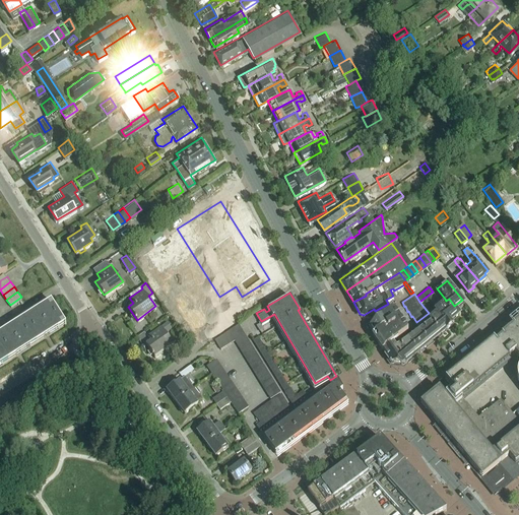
[(52,299),(23,317),(37,338),(66,321),(52,299)]
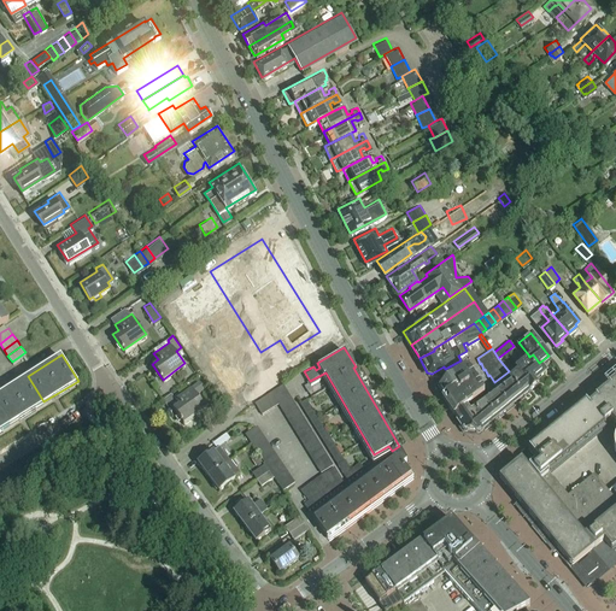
[(532,376),(533,377),(544,369),(539,363),(533,354),(529,357),(528,354),(521,360),(527,369),(524,371),(531,377),(532,376)]
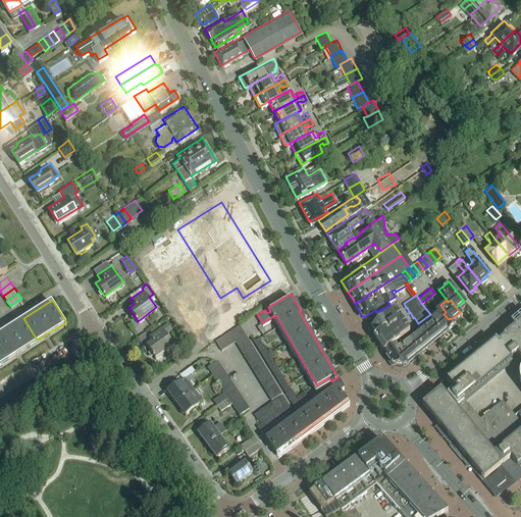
[(429,318),(440,332),(454,322),(451,319),(450,318),(449,319),(444,314),(446,312),(440,305),(434,310),(436,313),(429,318)]
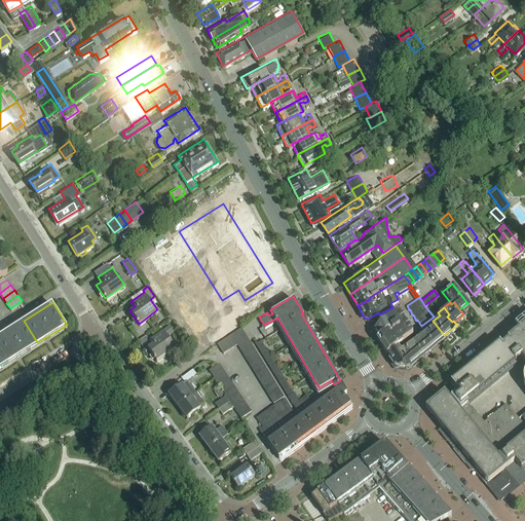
[(398,311),(373,327),(383,342),(381,344),(386,351),(401,341),(409,335),(412,333),(398,311)]
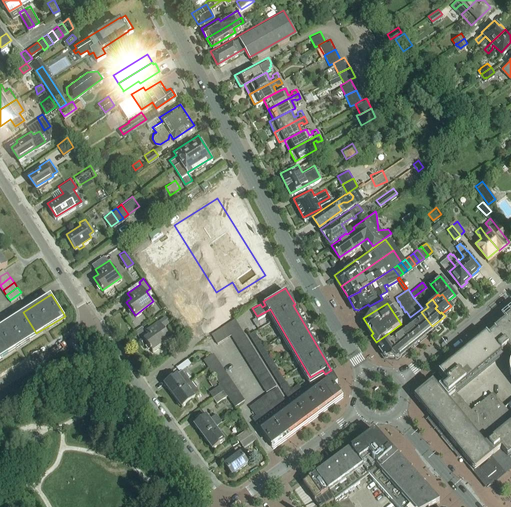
[(408,319),(421,335),(432,326),(421,312),(420,310),(408,319)]
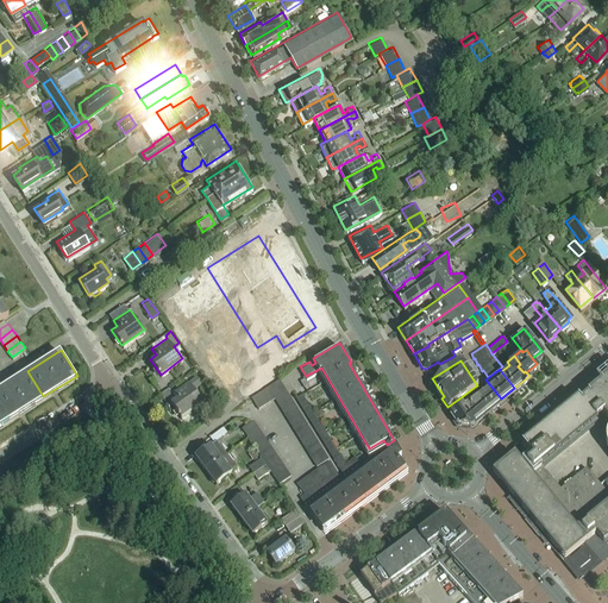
[(0,402),(10,418),(43,396),(27,371),(0,387),(0,402)]
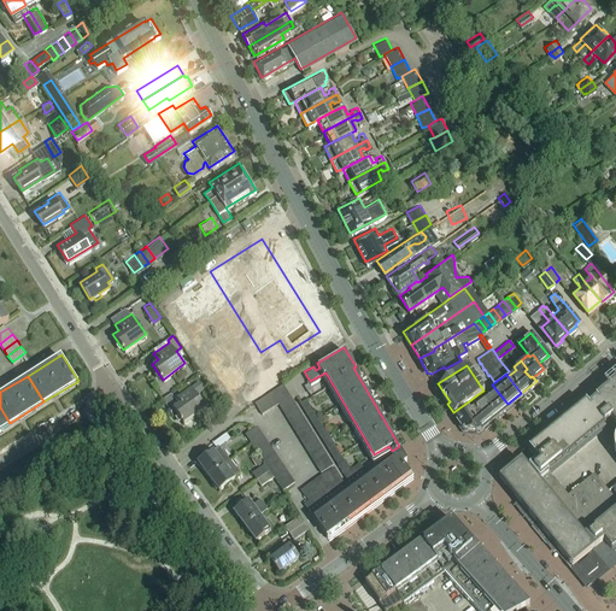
[(174,397),(177,401),(171,406),(182,421),(205,405),(194,391),(203,385),(198,379),(174,397)]
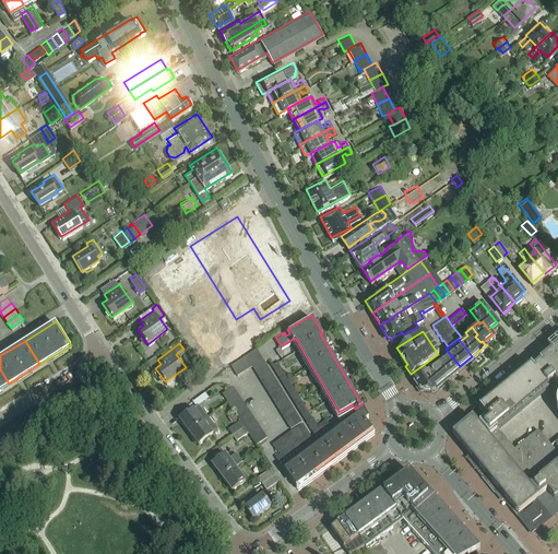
[(538,357),(539,360),(533,365),(529,360),(510,375),(513,378),(506,385),(503,380),(473,405),(475,409),(474,411),(475,411),(460,423),(461,423),(456,427),(464,445),(466,444),(474,452),(470,456),(476,464),(479,462),(485,469),(482,472),(495,488),(498,486),(518,510),(519,509),(532,525),(554,506),(542,491),(547,486),(537,474),(527,483),(519,472),(529,464),(514,446),(501,431),(500,431),(496,425),(546,384),(547,385),(548,384),(547,382),(554,377),(557,382),(557,343),(541,358),(539,357),(538,357)]
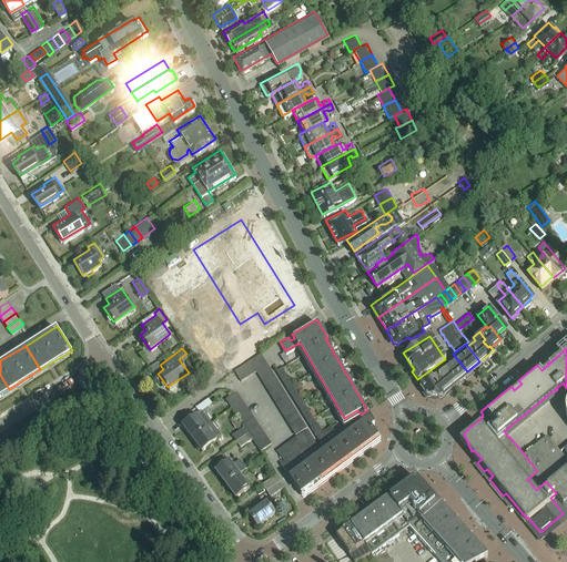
[(250,358),(253,363),(263,356),(260,351),(250,358)]
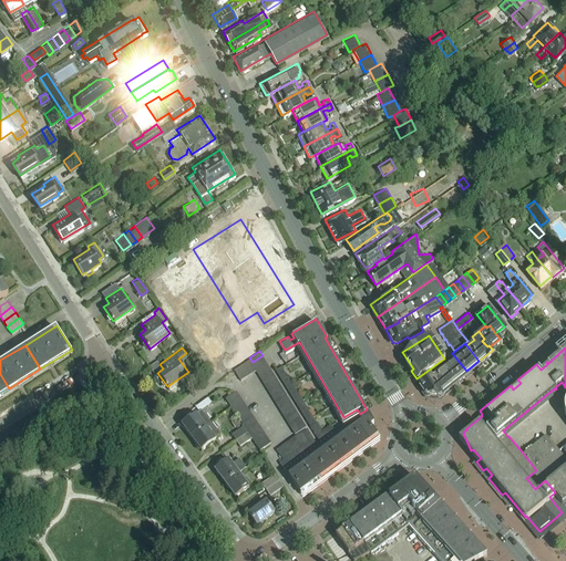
[(442,366),(454,381),(466,371),(452,353),(444,359),(441,361),(444,365),(442,366)]
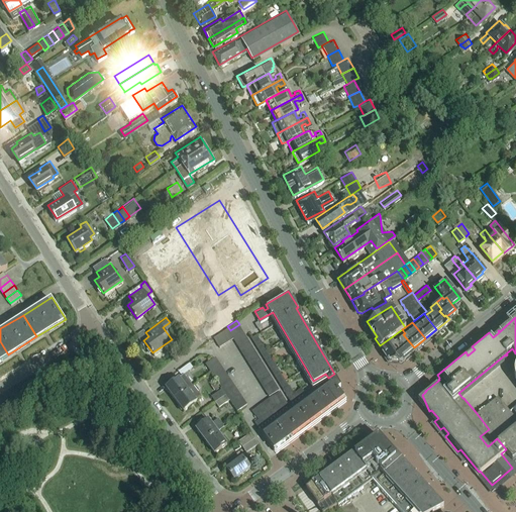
[(242,329),(239,324),(230,330),(232,335),(242,329)]
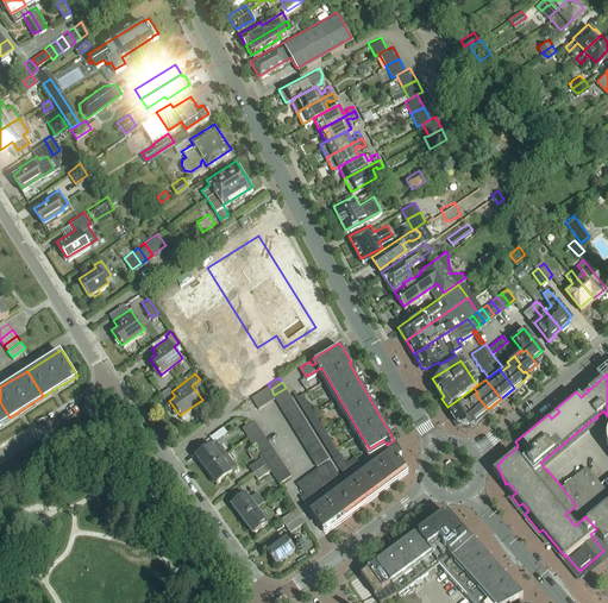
[(274,395),(271,389),(268,384),(262,388),(269,399),(274,395)]
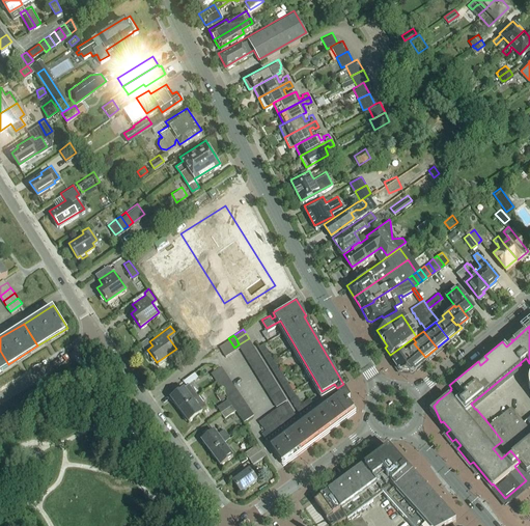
[(229,351),(234,348),(228,338),(223,340),(229,351)]
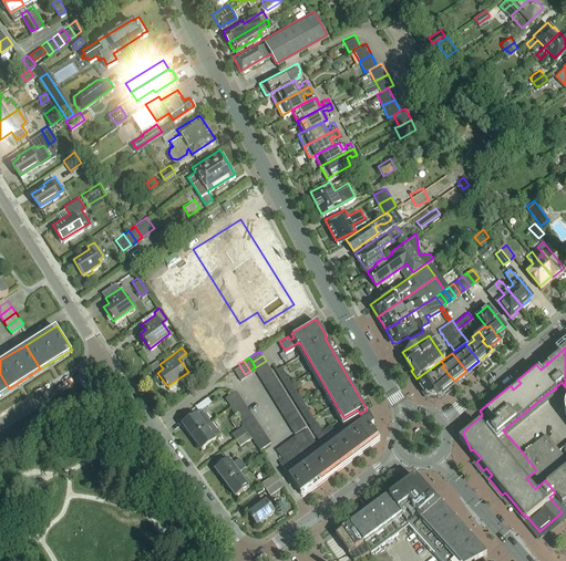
[(255,367),(258,373),(269,366),(266,361),(255,367)]
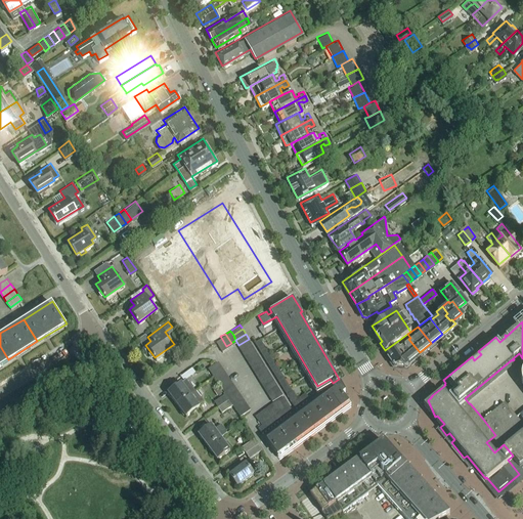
[(401,353),(408,361),(420,352),(408,339),(410,338),(407,334),(399,340),(403,345),(402,345),(406,349),(401,353)]
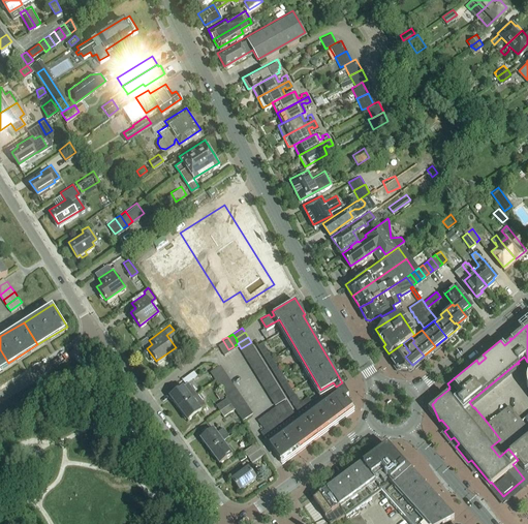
[(224,351),(228,349),(222,339),(218,342),(224,351)]
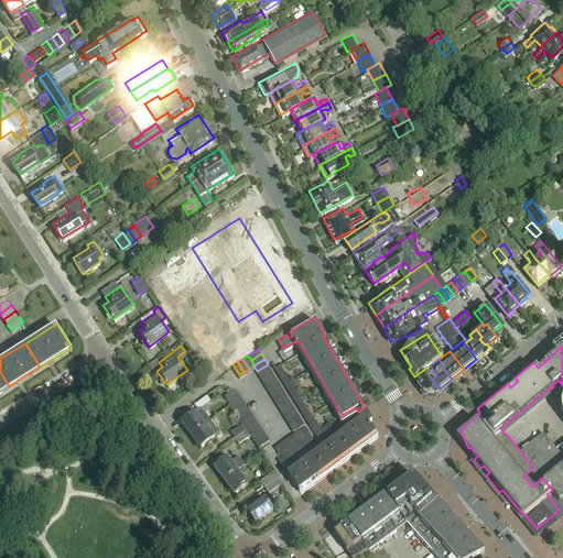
[(320,426),(280,361),(273,364),(317,436),(332,425),(328,419),(320,426)]
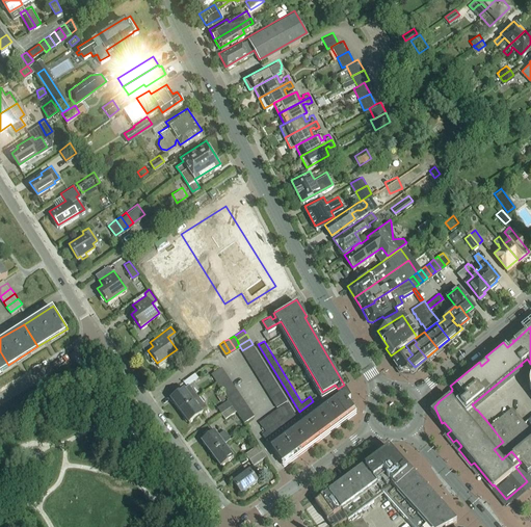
[(256,349),(253,344),(242,350),(245,356),(256,349)]
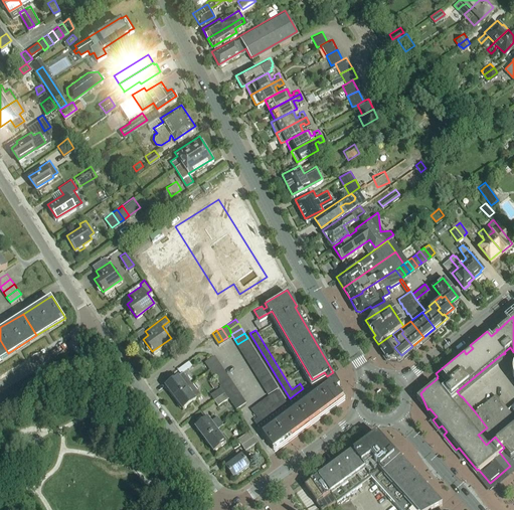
[(386,357),(397,358),(401,355),(394,347),(399,343),(395,339),(396,339),(392,334),(378,344),(386,357)]
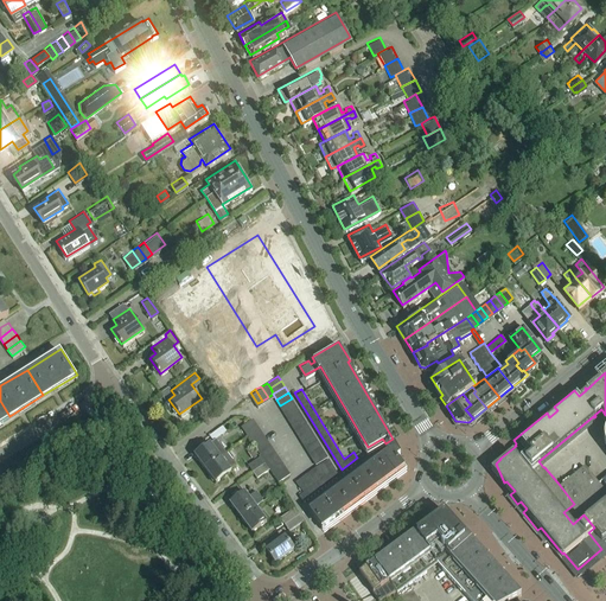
[(280,406),(284,411),(295,404),(292,398),(280,406)]
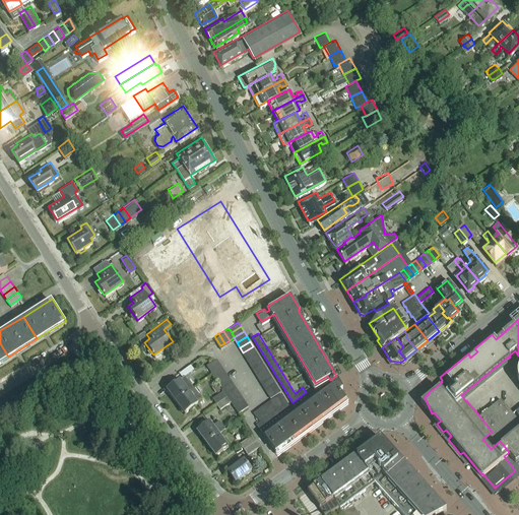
[(0,362),(8,357),(0,343),(0,362)]
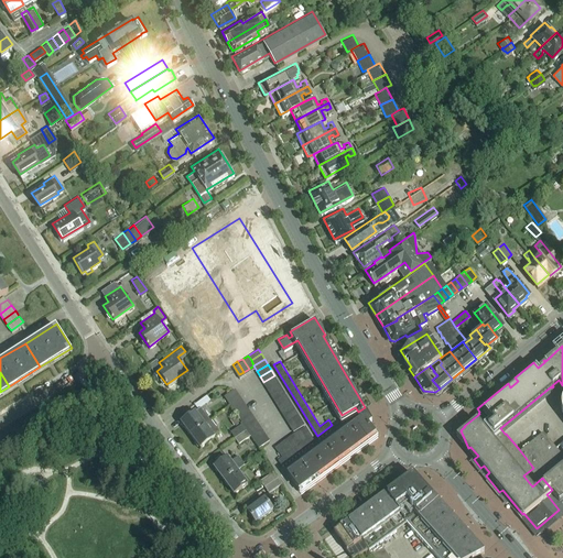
[(263,382),(267,386),(278,380),(274,375),(263,382)]
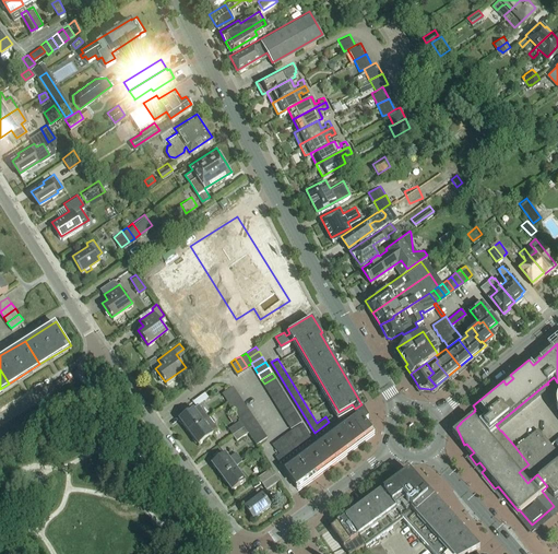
[(264,384),(268,389),(279,382),(275,377),(264,384)]
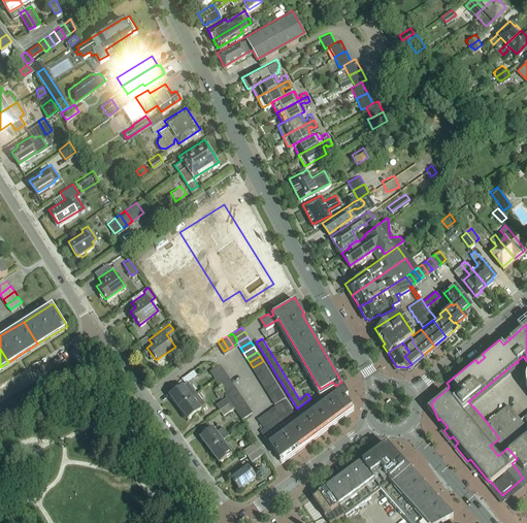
[(253,367),(256,372),(266,366),(263,361),(253,367)]
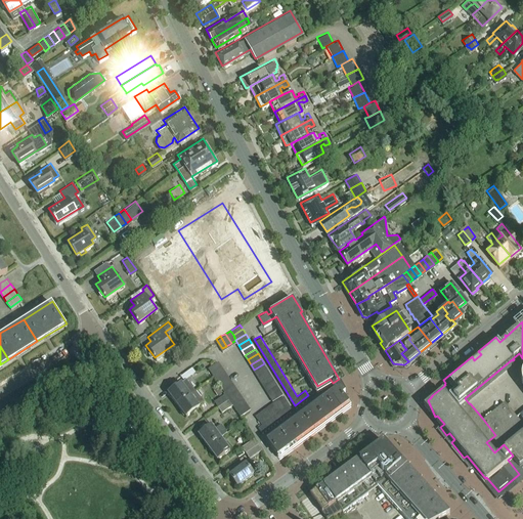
[(211,371),(220,364),(217,359),(208,365),(211,371)]
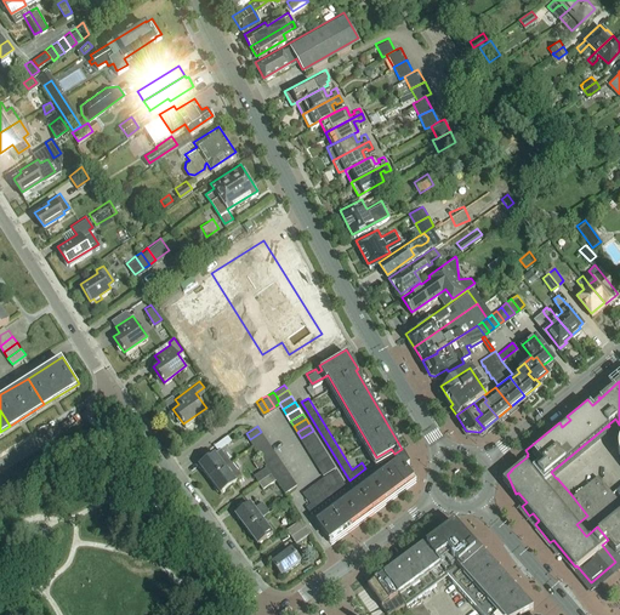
[(216,439),(220,444),(233,436),(229,431),(216,439)]
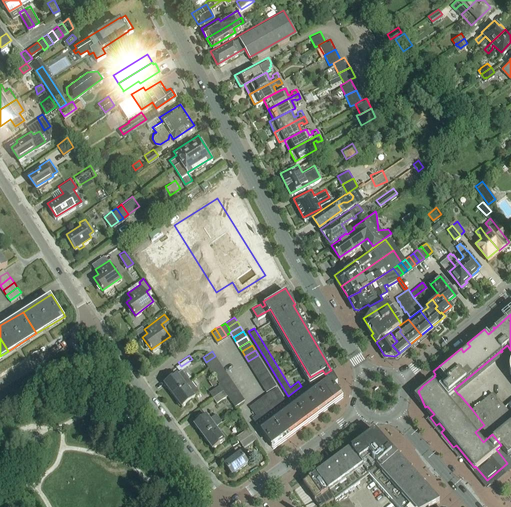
[(248,361),(251,366),(261,360),(258,355),(248,361)]
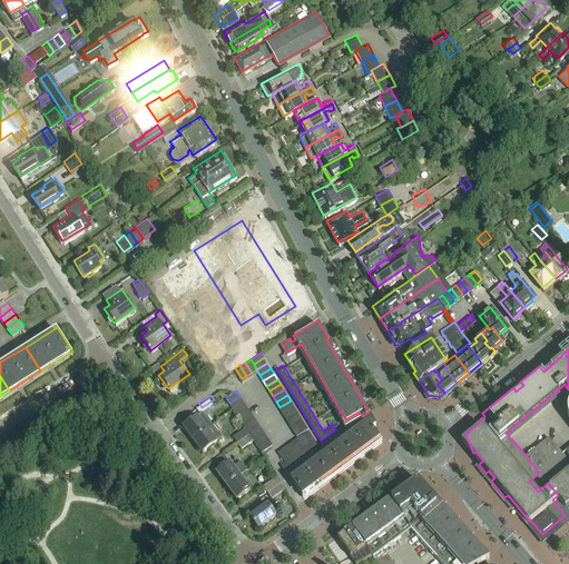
[(243,401),(239,396),(229,403),(233,407),(243,401)]
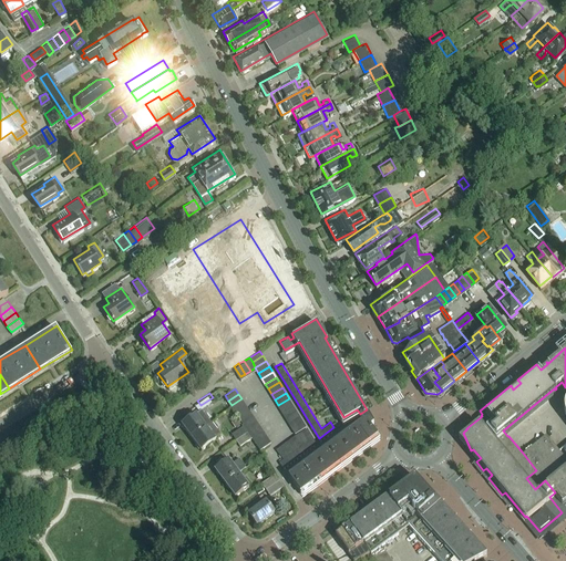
[(242,398),(232,405),(235,411),(245,404),(242,398)]
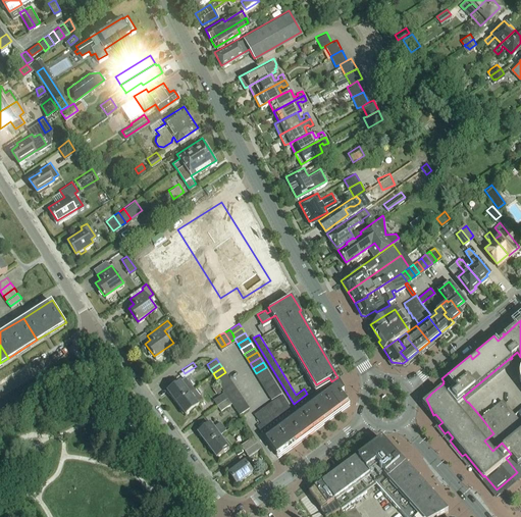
[(256,373),(259,378),(269,372),(266,367),(256,373)]
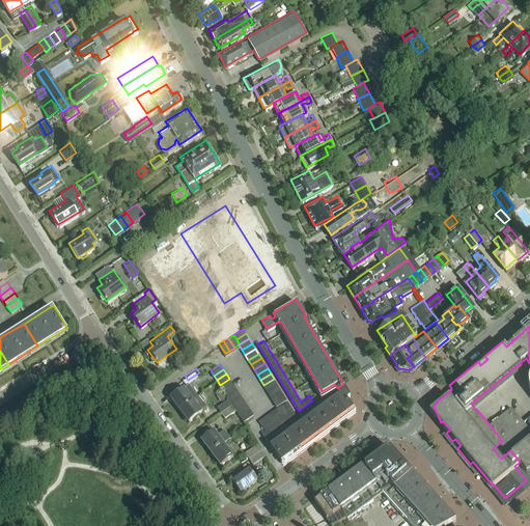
[(220,385),(223,389),(232,383),(229,379),(220,385)]
